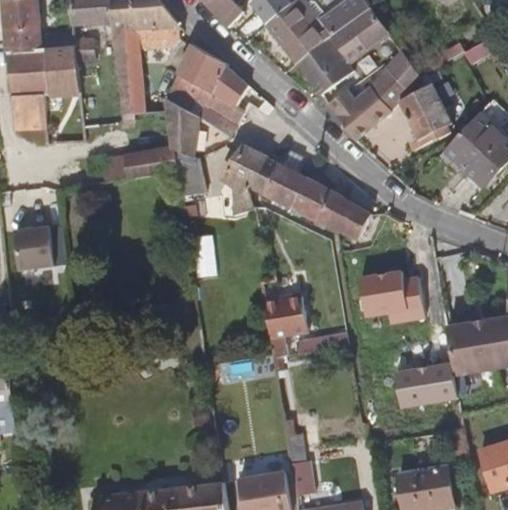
[(0,0),(5,51),(40,47),(39,36),(35,0),(0,0)]
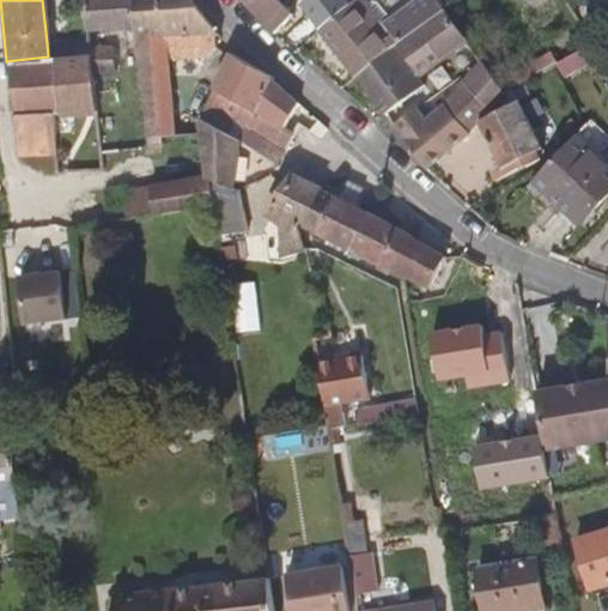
[(121,46),(134,46),(133,35),(132,28),(129,0),(81,0),(85,30),(120,29),(121,46)]
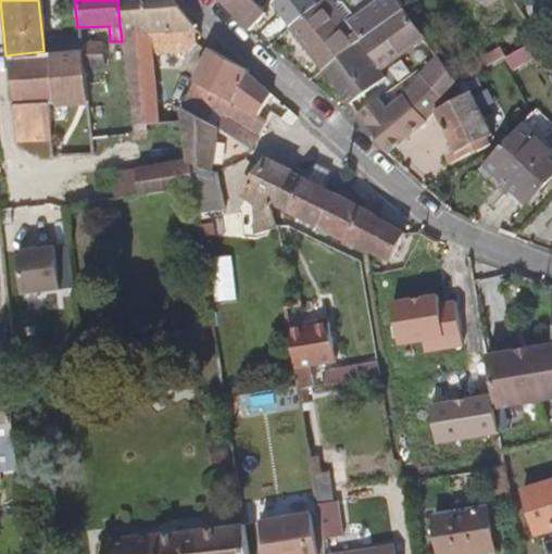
[(147,29),(143,0),(117,0),(120,25),(121,32),(147,29)]
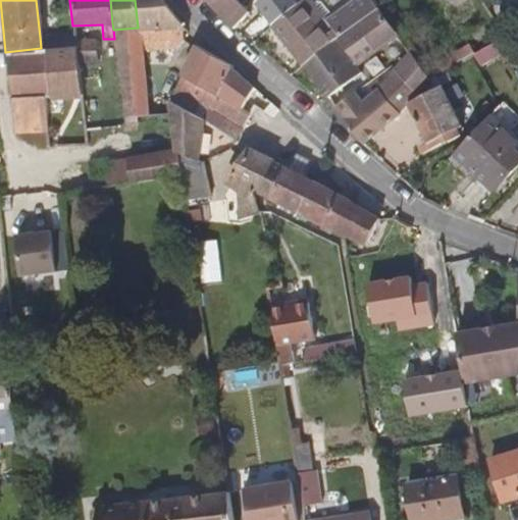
[(148,114),(142,48),(172,47),(182,40),(182,24),(162,0),(135,0),(138,28),(113,30),(114,39),(119,82),(121,115),(148,114)]
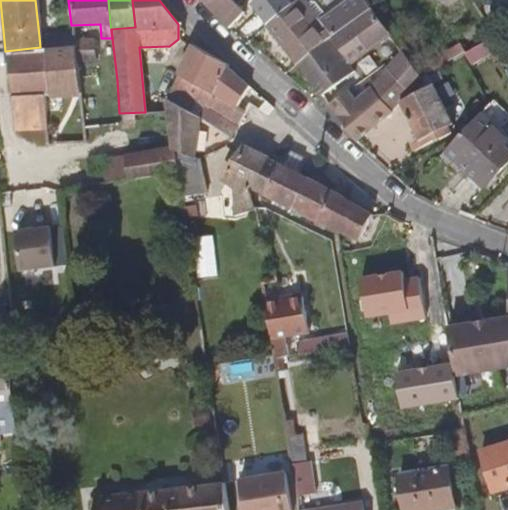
[(200,0),(227,26),(243,10),(234,1),(235,0),(200,0)]
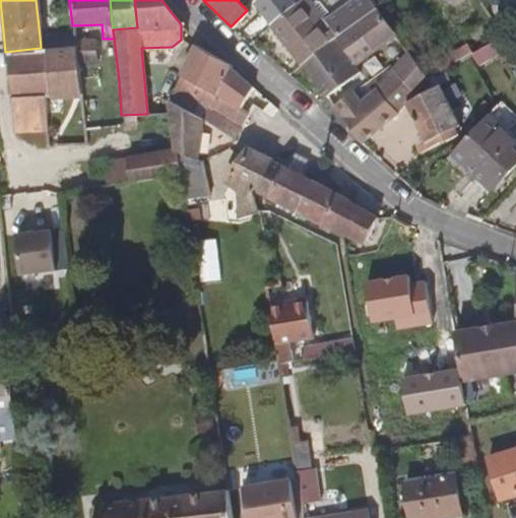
[(253,5),(268,23),(296,0),(252,0),(253,5)]
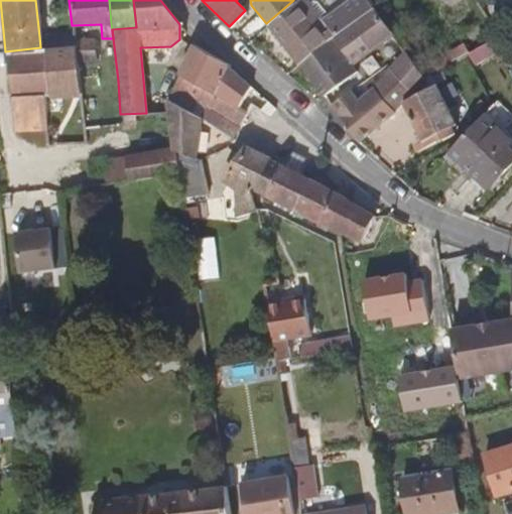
[(293,0),(266,23),(296,63),(329,37),(371,6),(367,0),(344,0),(321,17),(306,0),(293,0)]
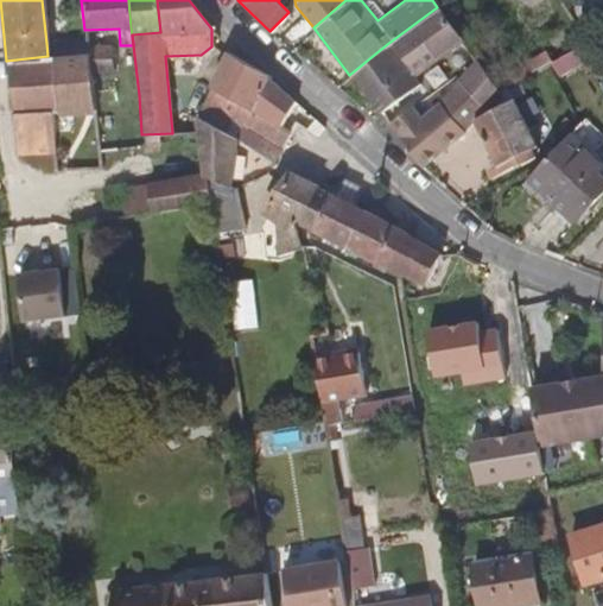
[(392,45),(411,73),(459,38),(437,7),(387,44),(392,45)]
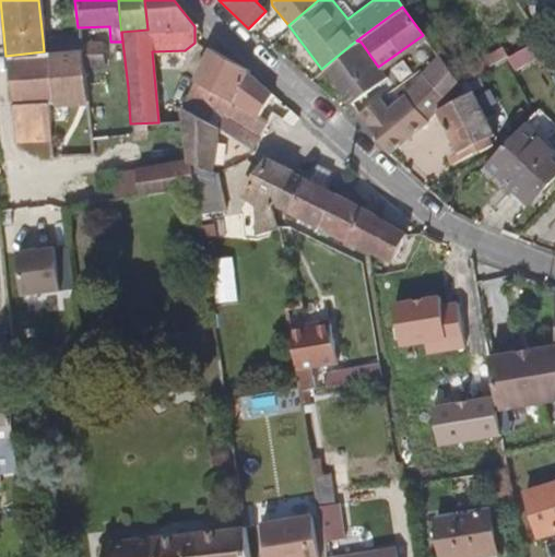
[(79,40),(79,36),(43,39),(44,51),(48,51),(80,48),(79,40)]
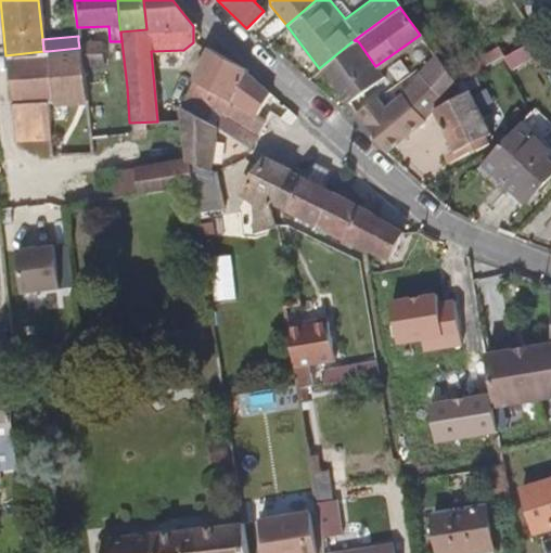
[(545,54),(534,36),(515,47),(521,54),(530,48),(538,58),(545,54)]
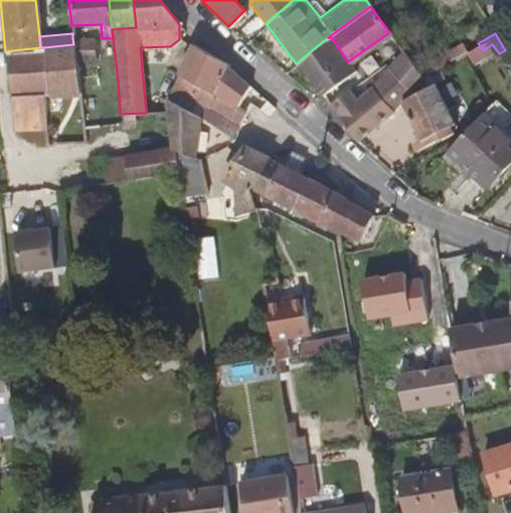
[(72,37),(73,44),(75,60),(96,58),(93,37),(72,37)]
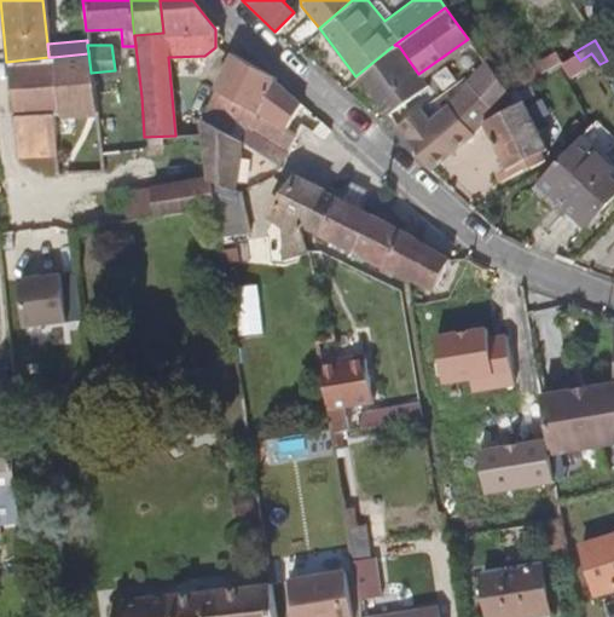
[(355,76),(384,115),(426,85),(418,74),(399,46),(394,45),(355,76)]
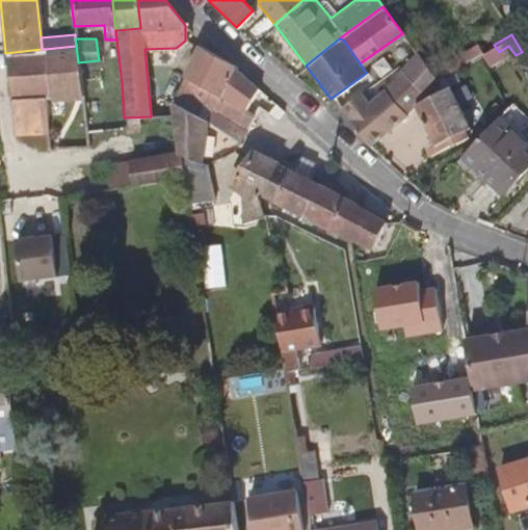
[(235,64),(195,44),(182,75),(199,84),(208,89),(244,110),(252,98),(257,87),(235,67),(235,64)]
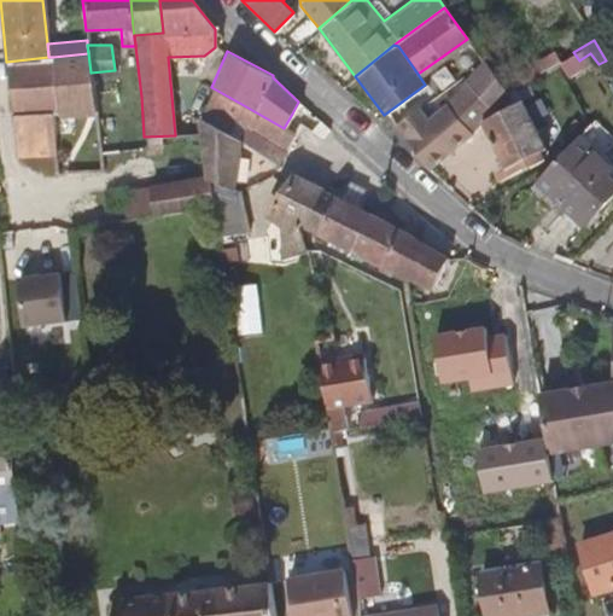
[(50,112),(52,154),(100,152),(91,73),(88,53),(53,57),(59,111),(50,112)]
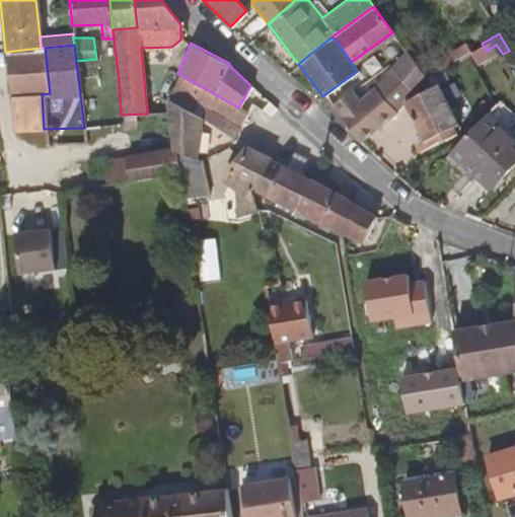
[(5,52),(9,95),(12,131),(44,129),(42,94),(50,93),(45,48),(41,48),(5,52)]
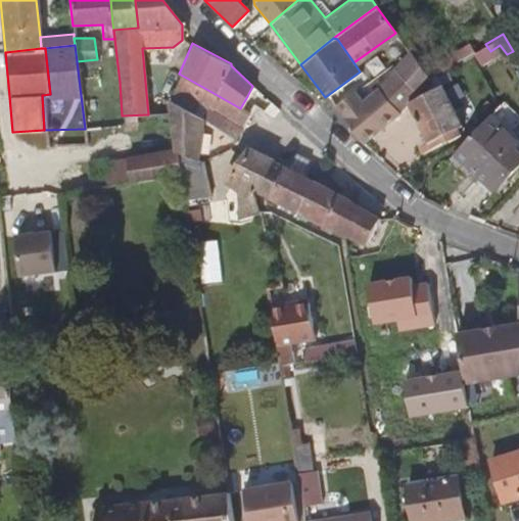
[(391,67),(419,95),(429,80),(422,70),(408,50),(391,67)]
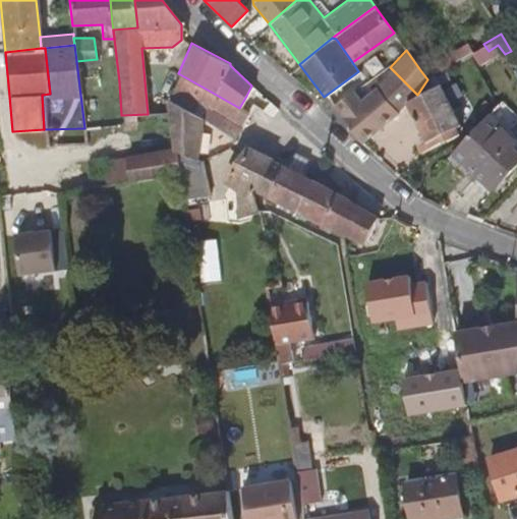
[(420,70),(427,79),(431,76),(458,60),(453,51),(420,70)]
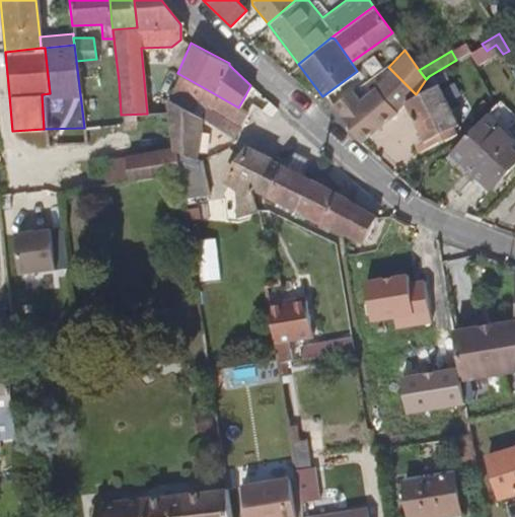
[(358,97),(379,126),(396,113),(393,105),(402,101),(422,140),(413,145),(416,151),(456,132),(454,125),(458,123),(438,83),(416,94),(388,67),(371,87),(358,97)]
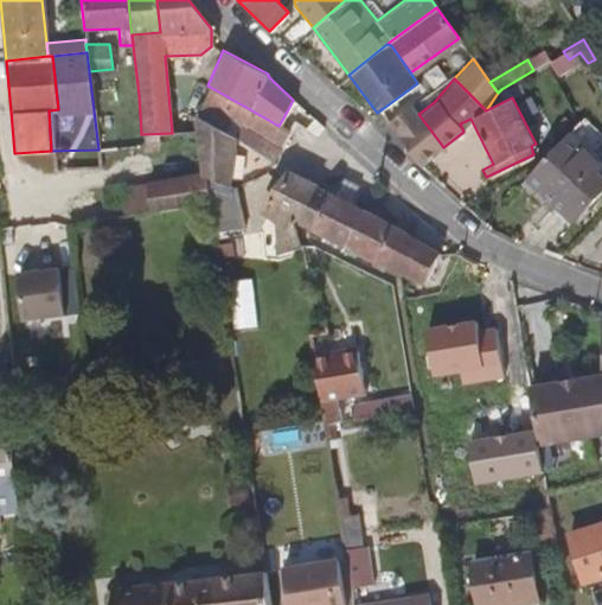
[(232,119),(234,114),(237,102),(226,96),(207,86),(200,101),(232,119)]
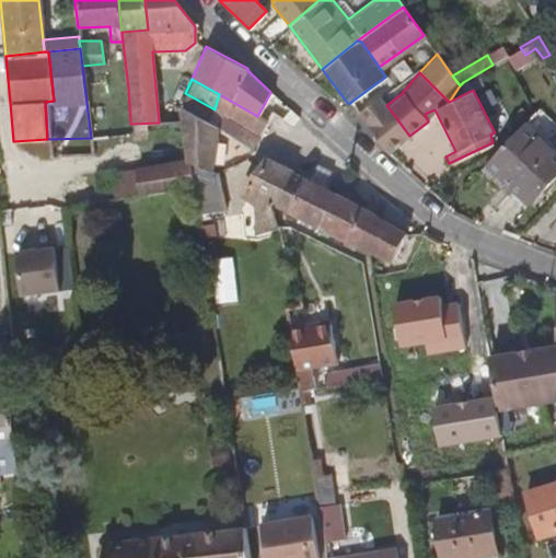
[(185,93),(177,108),(218,128),(213,114),(213,112),(215,109),(185,93)]
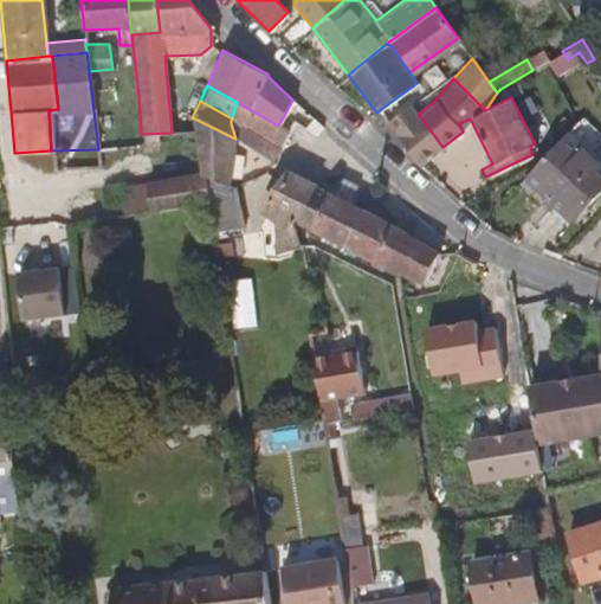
[(278,126),(237,102),(233,114),(280,145),(296,120),(286,111),(278,126)]
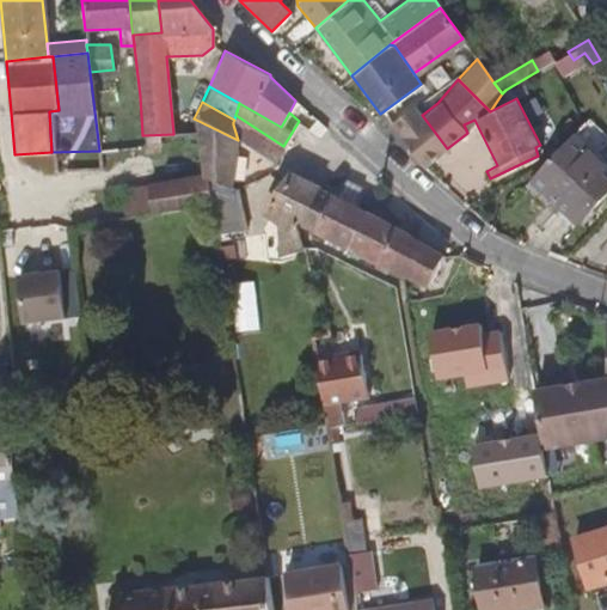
[(388,123),(423,168),(447,148),(422,115),(414,105),(388,123)]
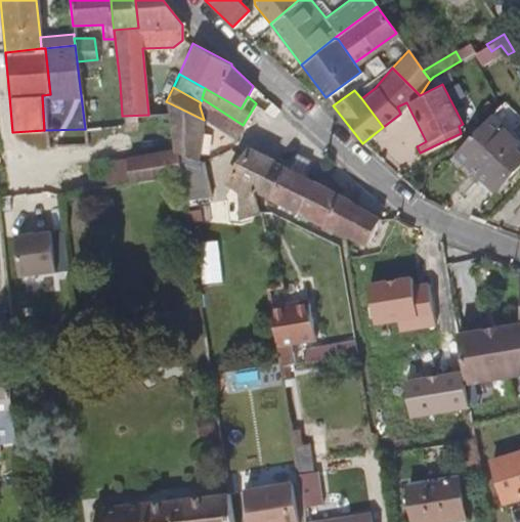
[(204,120),(166,101),(173,149),(175,167),(176,175),(179,175),(183,198),(207,194),(202,162),(198,161),(204,120)]
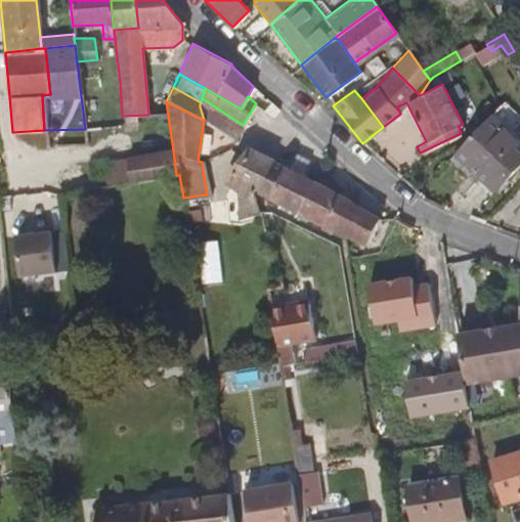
[(278,109),(269,101),(261,109),(270,116),(278,109)]
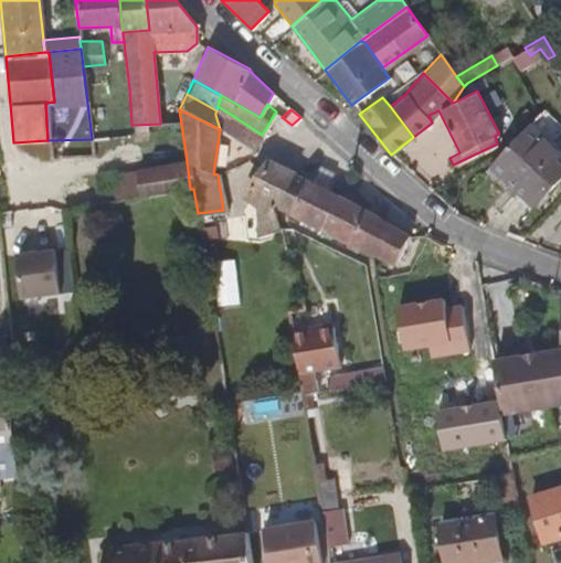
[(432,123),(450,158),(459,152),(438,110),(429,115),(432,123)]
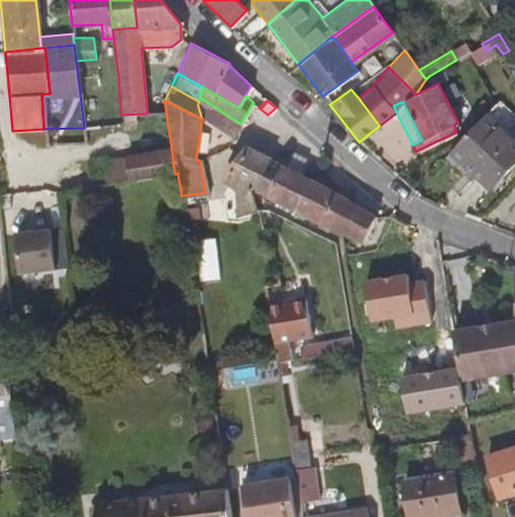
[(198,105),(202,119),(203,119),(232,138),(238,129),(198,103),(198,105)]
